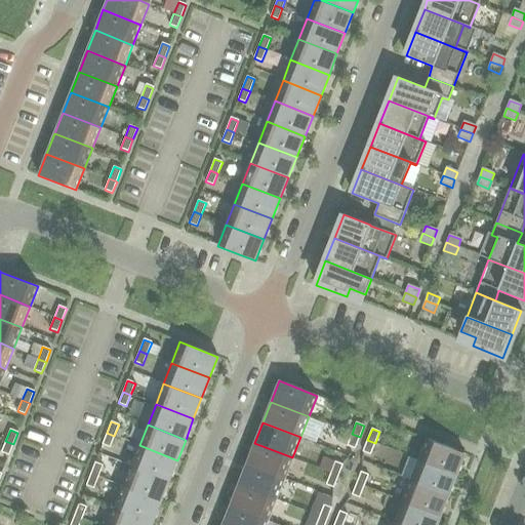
[(114,436),(107,433),(103,444),(110,447),(114,436)]
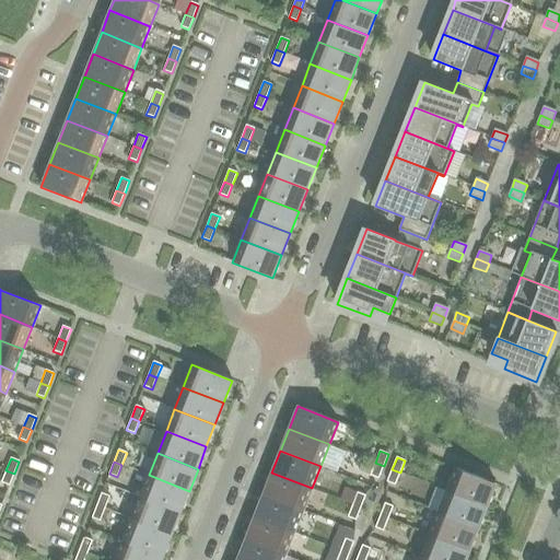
[(384,466),(375,463),(370,476),(378,479),(384,466)]
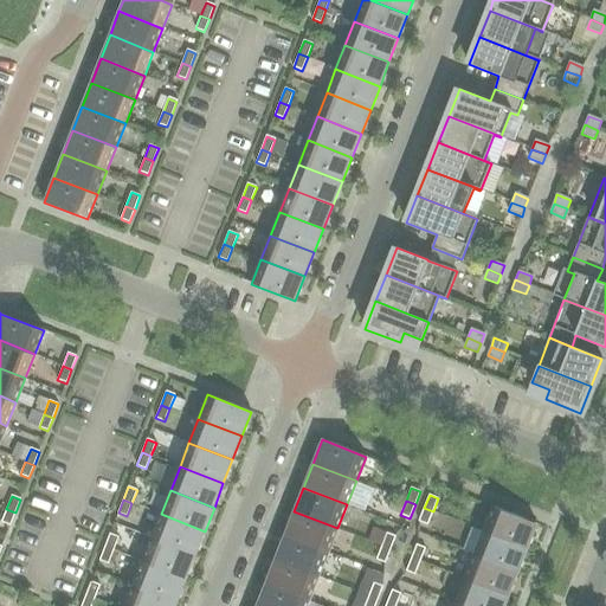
[(492,507),(483,530),(527,548),(536,524),(492,507)]
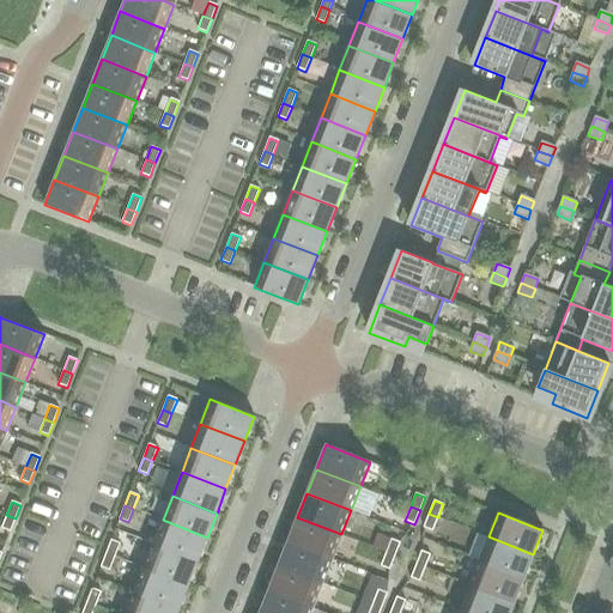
[(429,514),(424,528),(432,532),(438,517),(429,514)]
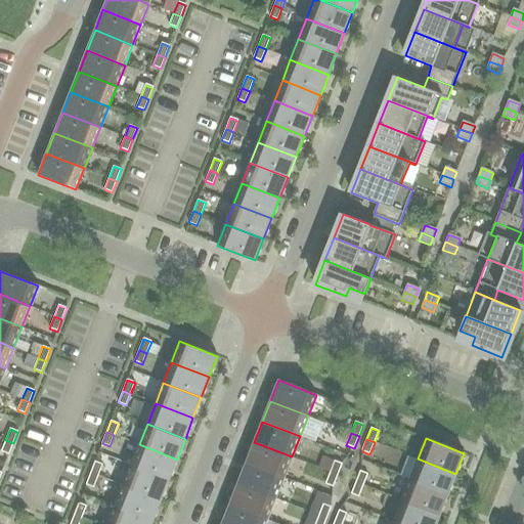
[(13,443),(5,440),(1,451),(9,454),(13,443)]
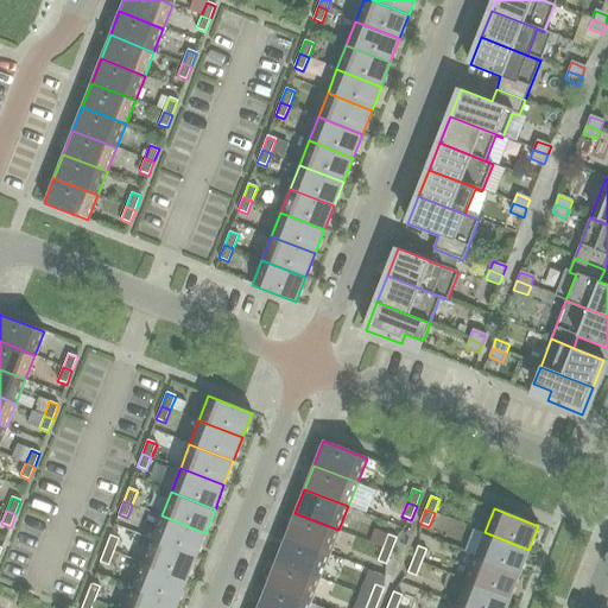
[(339,530),(295,513),(285,537),(329,555),(339,530)]
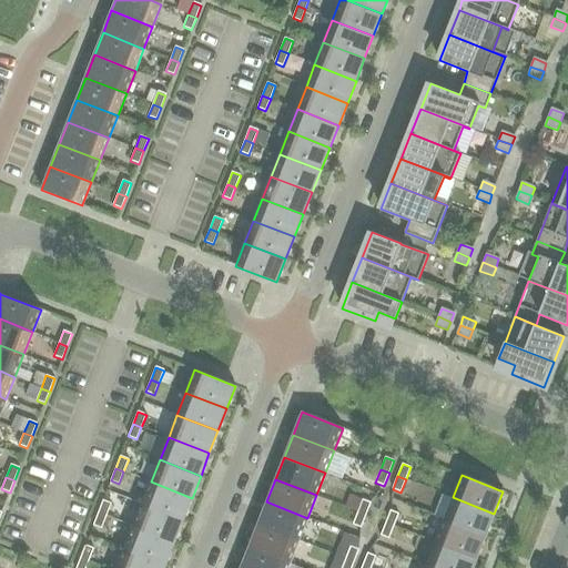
[(183,520),(192,498),(151,482),(142,505),(183,520)]
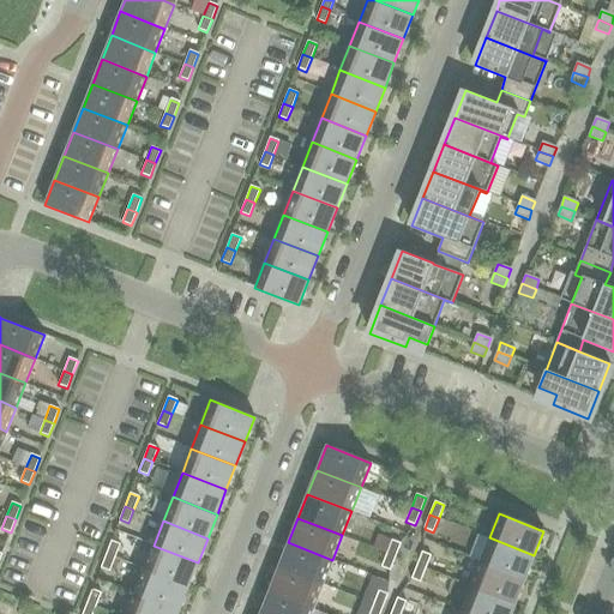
[(489,537),(480,561),(524,579),(534,555),(489,537)]
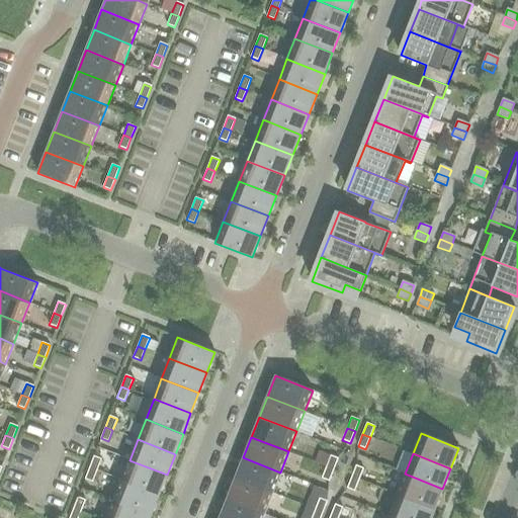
[(334,470),(338,458),(330,455),(326,467),(334,470)]
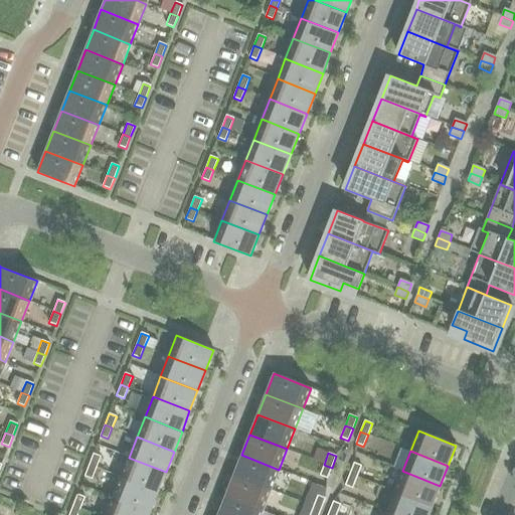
[(94,454),(89,465),(97,468),(101,457),(94,454)]
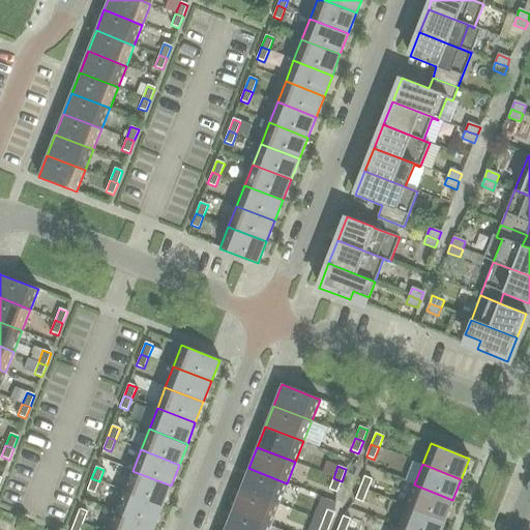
[(287,483),(248,468),(240,489),(278,504),(287,483)]
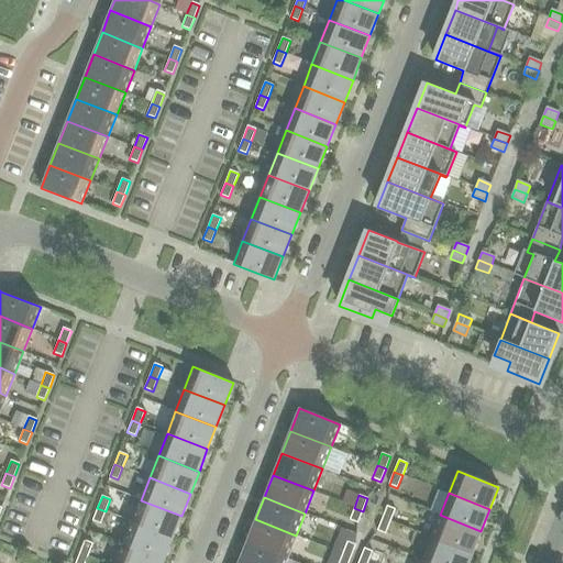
[(141,500),(132,522),(173,538),(181,516),(141,500)]
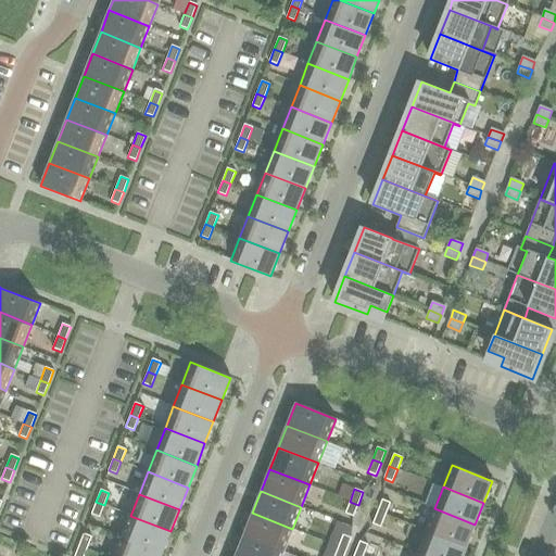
[(386,516),(390,503),(382,500),(377,513),(386,516)]
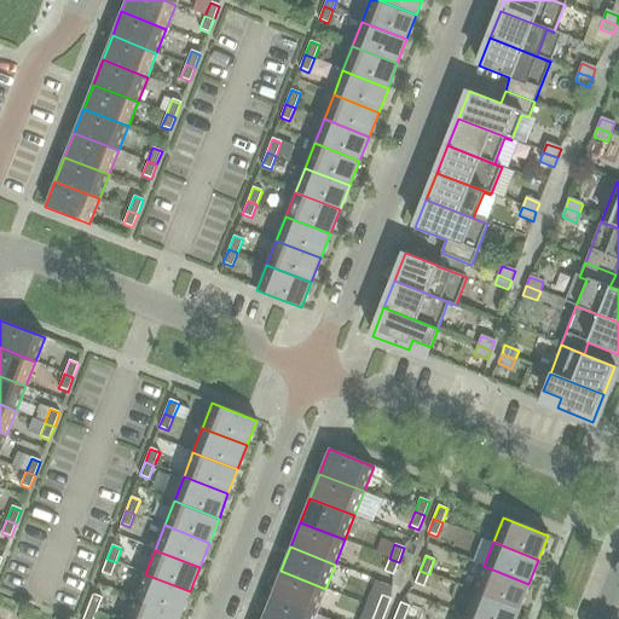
[(116,562),(106,559),(102,573),(110,577),(116,562)]
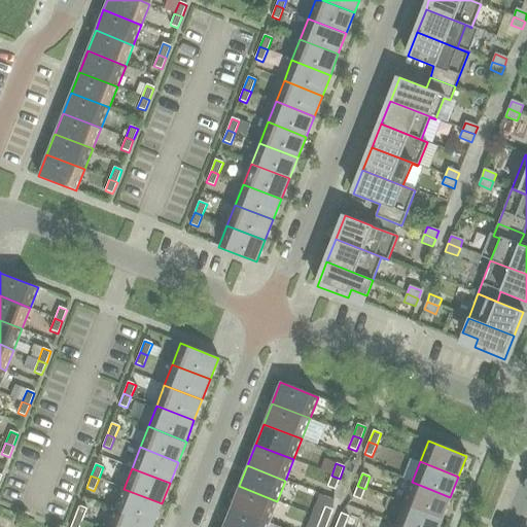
[(340,479),(331,476),(327,487),(335,490),(340,479)]
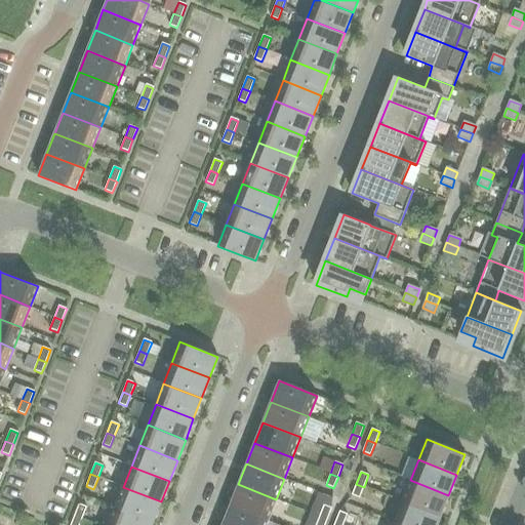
[(410,480),(402,501),(440,516),(448,495),(410,480)]
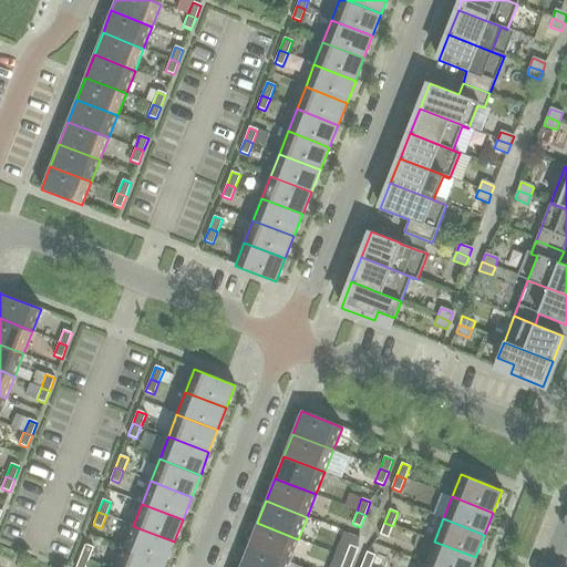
[(298,539),(257,523),(248,546),(289,562),(298,539)]
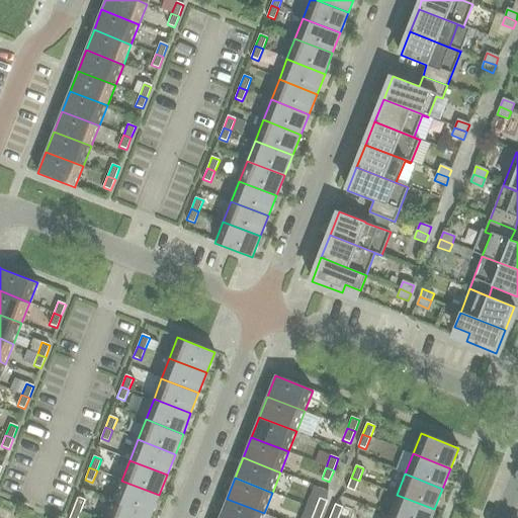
[(359,481),(351,478),(347,489),(354,492),(359,481)]
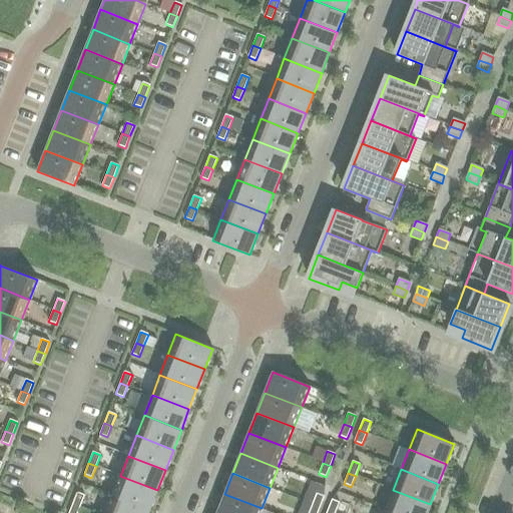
[(149,511),(157,490),(120,476),(112,496),(149,511)]
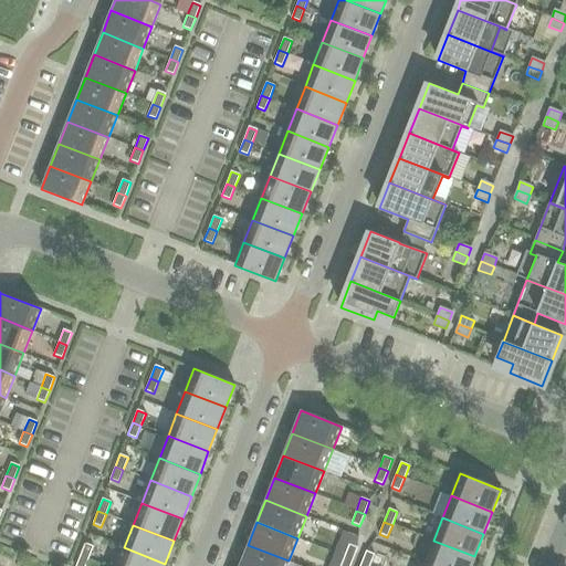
[(433,541),(425,563),(433,565),(470,565),(474,556),(433,541)]
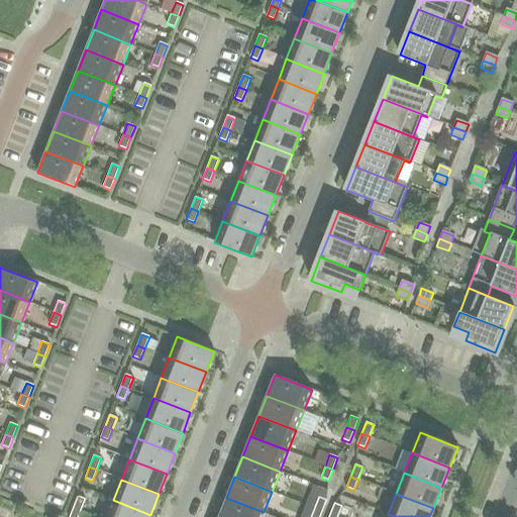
[(78,496),(73,508),(81,511),(85,499),(78,496)]
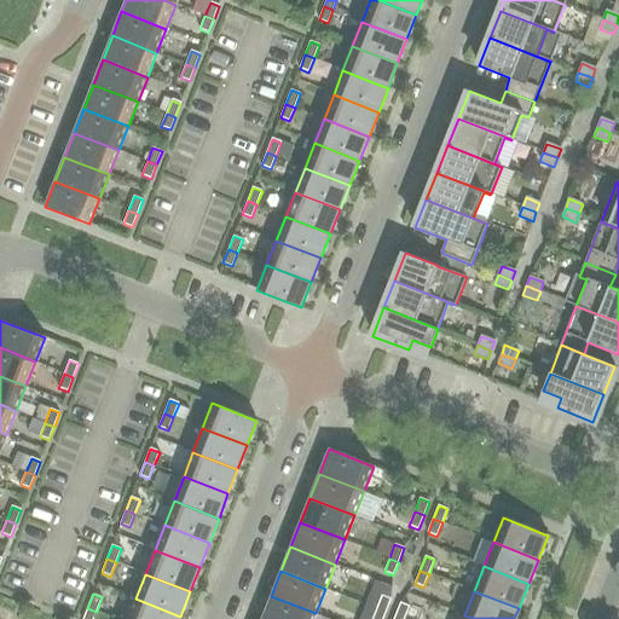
[(313,618),(316,613),(271,596),(261,618),(313,618)]
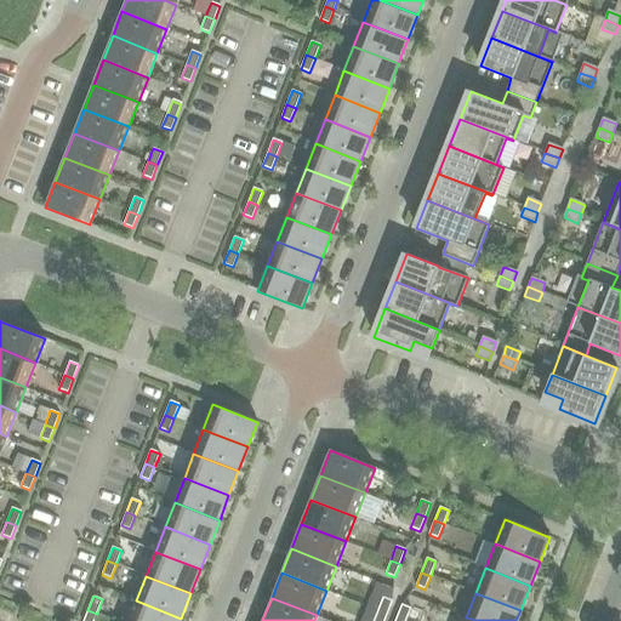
[(387,615),(392,602),(383,598),(377,611),(387,615)]
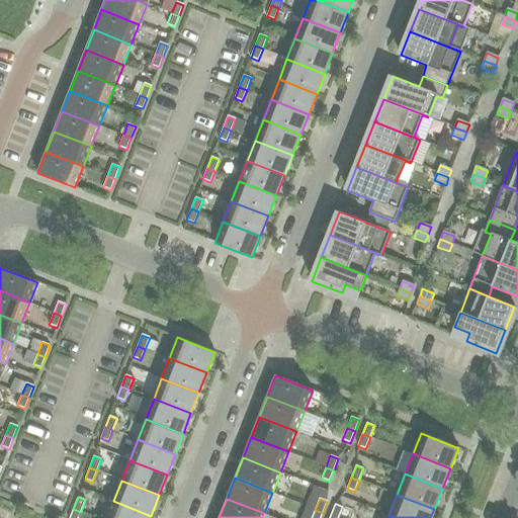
[(149,517),(151,516),(113,501),(106,517),(149,517)]
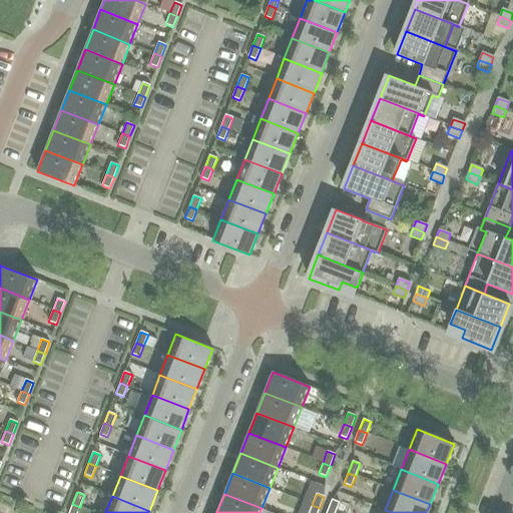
[(332,512),(335,512),(339,503),(332,500),(327,511),(332,512)]
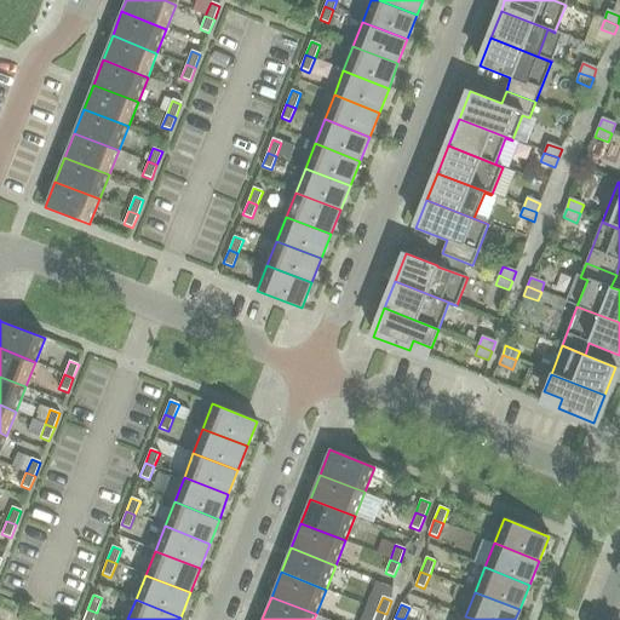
[(93,619),(97,613),(87,609),(82,619),(93,619)]
